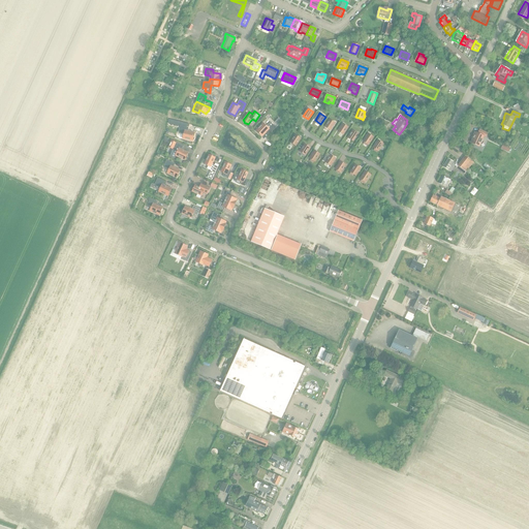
[(324,126),(331,130),(335,123),(330,119),(324,126)]
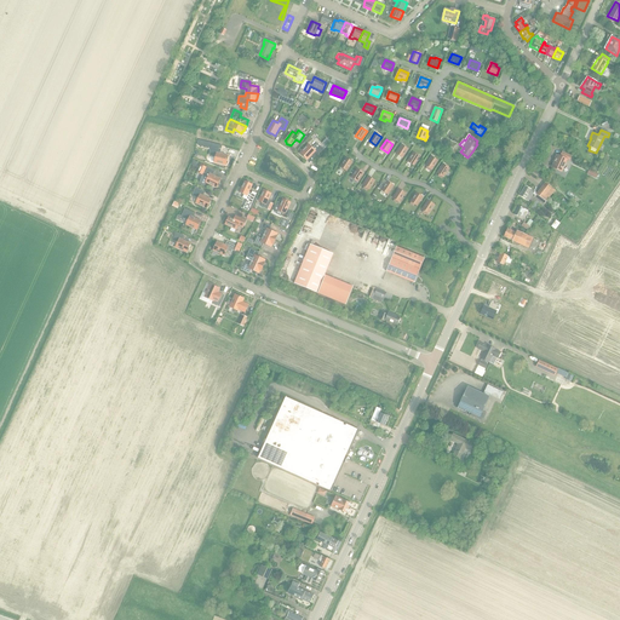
[(316,156),(323,149),(317,143),(313,148),(309,144),(300,153),(302,154),(302,155),(303,156),(304,156),(308,160),(314,153),(316,156)]
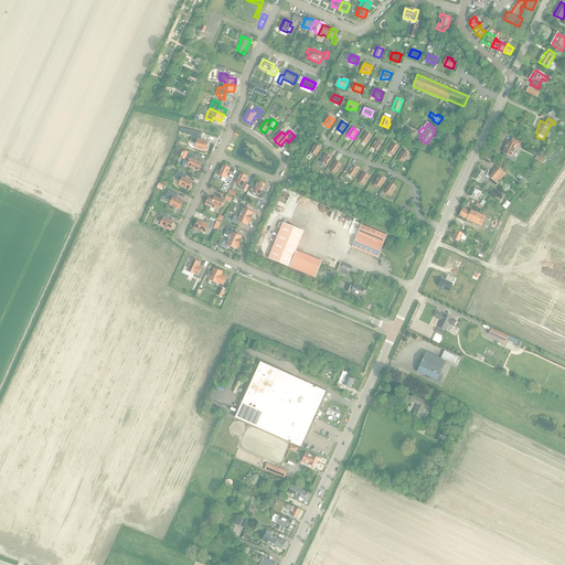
[(361,140),(366,144),(372,136),(366,132),(361,140)]
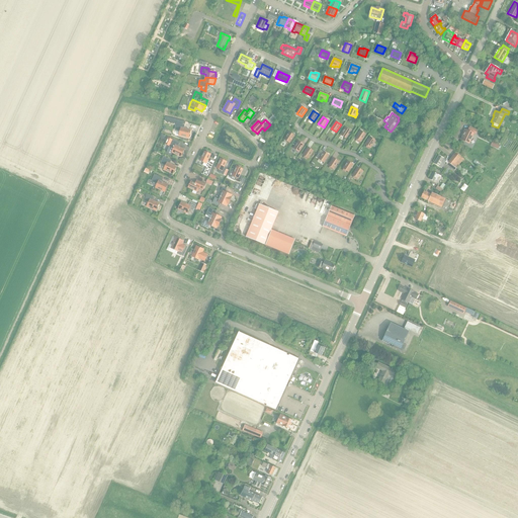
[(179,136),(189,138),(189,137),(190,137),(190,135),(190,134),(190,131),(183,128),(184,124),(176,122),(175,130),(180,131),(179,136)]
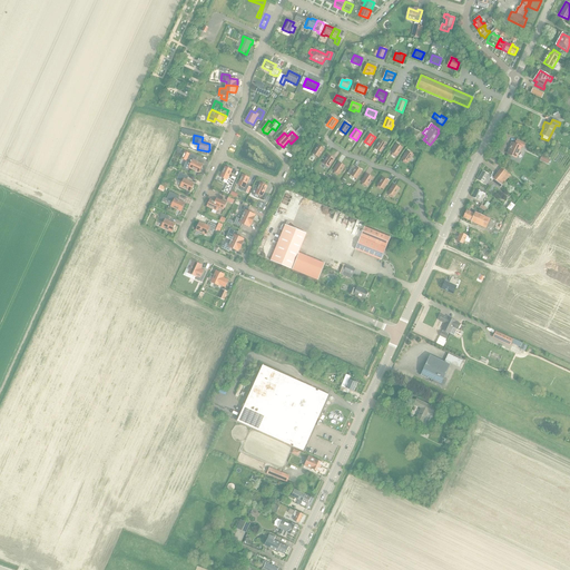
[(523,148),(526,144),(517,139),(514,144),(513,143),(508,154),(516,158),(521,147),(523,148)]
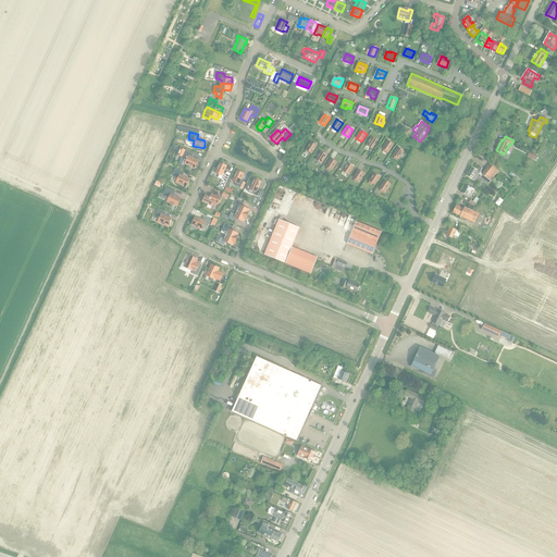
[(366,145),(372,149),(378,140),(371,137),(366,145)]
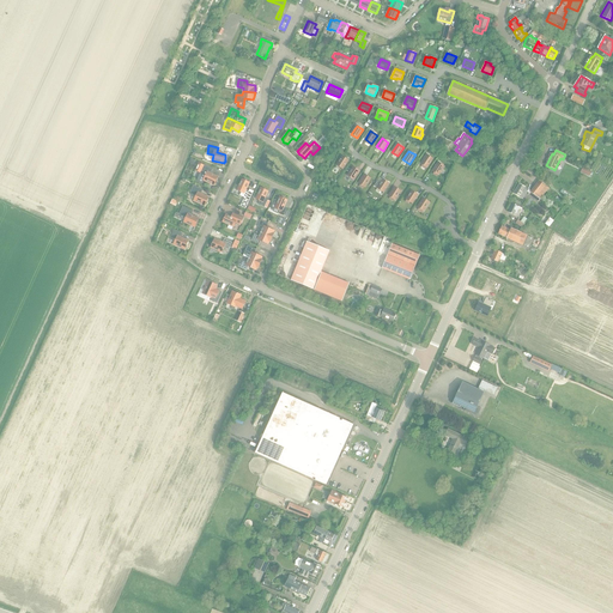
[(420,163),(428,168),(434,159),(426,155),(420,163)]
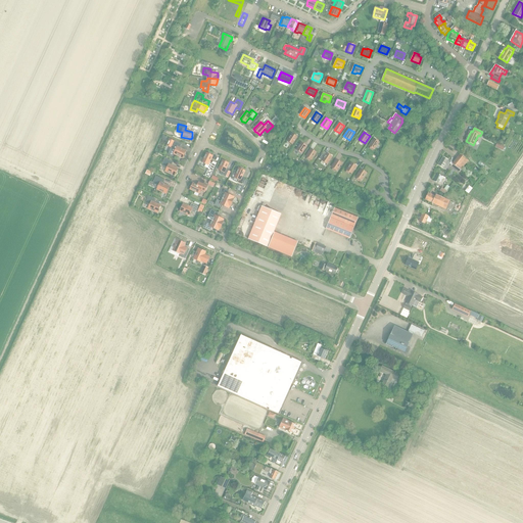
[(287,140),(292,144),(297,137),(292,133),(287,140)]
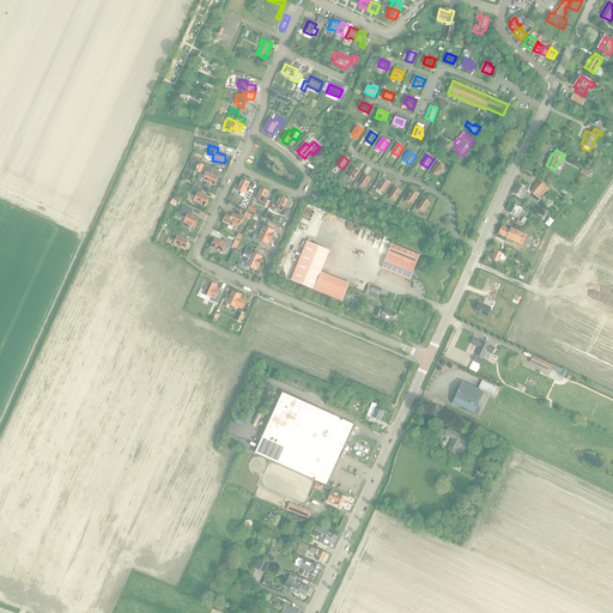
[(204,180),(214,186),(214,184),(216,184),(217,182),(217,181),(218,177),(210,173),(212,169),(199,163),(195,170),(206,175),(204,180)]
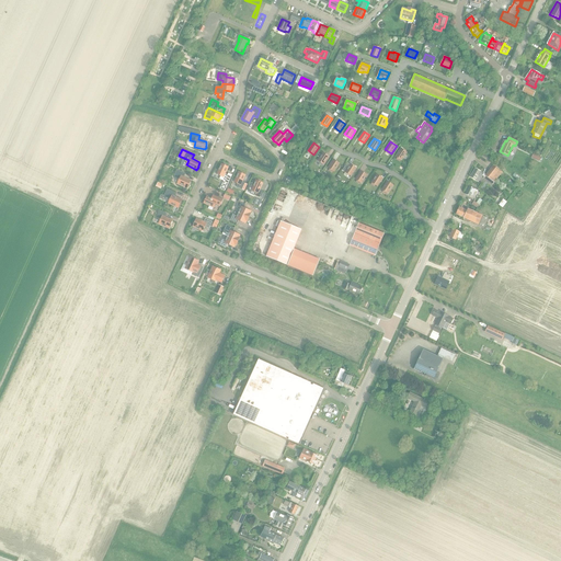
[(396,157),(401,160),(407,152),(401,149),(396,157)]
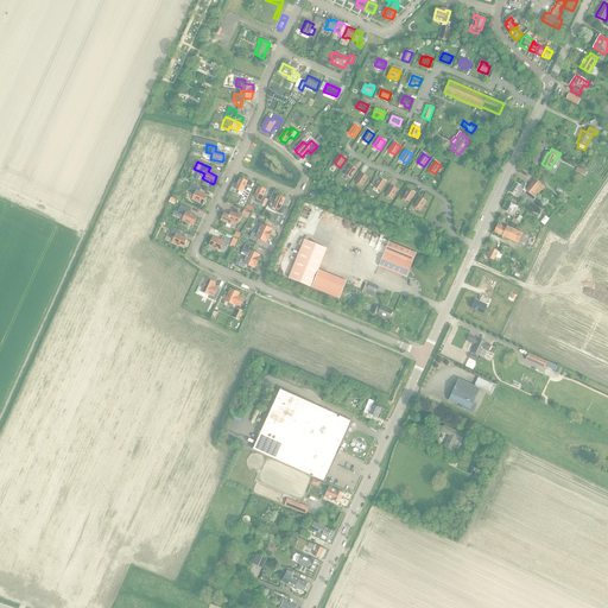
[(344,173),(350,178),(356,170),(350,165),(344,173)]
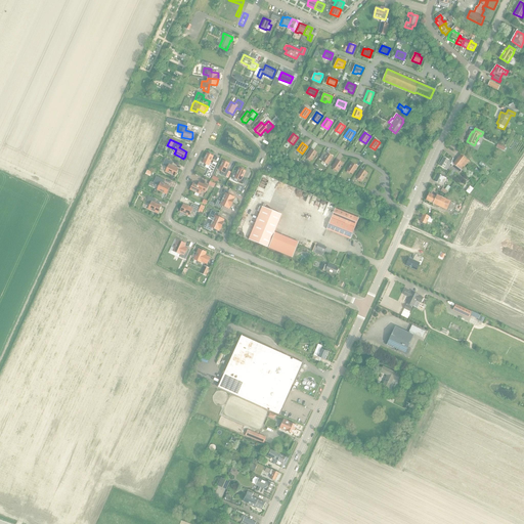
[(306,157),(312,160),(317,153),(311,149),(306,157)]
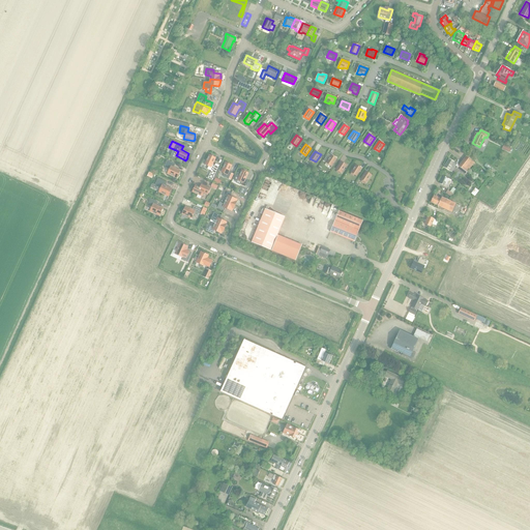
[(209,155),(205,165),(209,166),(207,169),(211,171),(208,178),(212,180),(219,166),(215,164),(214,166),(212,165),(215,157),(213,156),(211,155),(210,155),(209,155)]
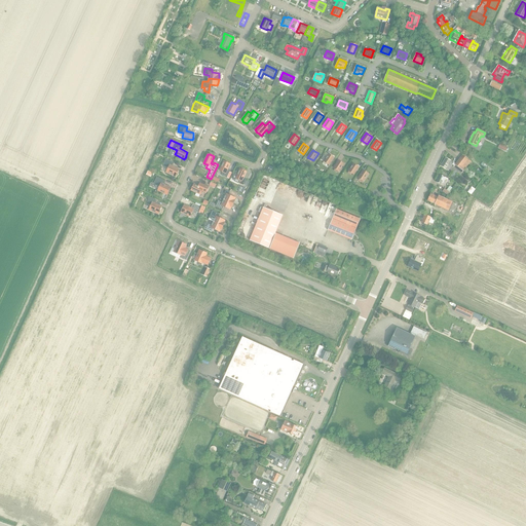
[(324,156),(321,159),(324,161),(329,164),(334,157),(329,154),(326,158),(324,156)]
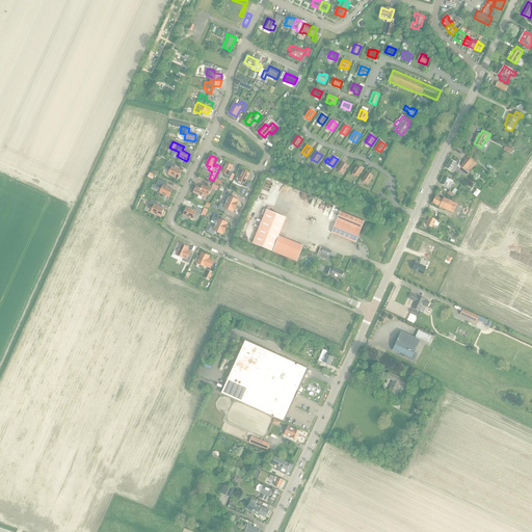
[(468,175),(469,174),(476,163),(468,157),(460,166),(456,163),(457,161),(452,158),(451,160),(446,167),(453,173),(457,166),(459,167),(458,168),(468,175)]
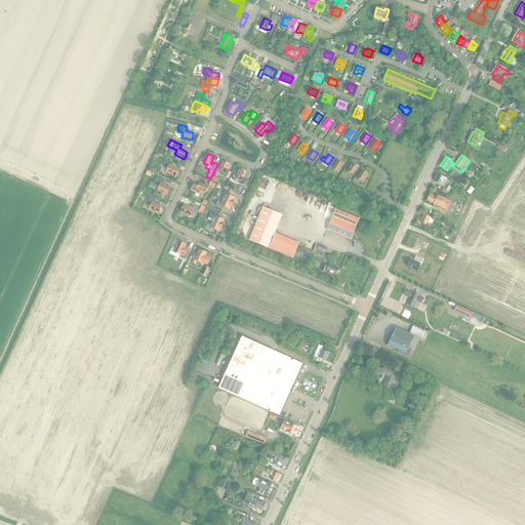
[(165,172),(174,176),(175,175),(176,175),(177,173),(177,172),(178,169),(172,166),(173,163),(166,159),(163,165),(167,167),(165,172)]
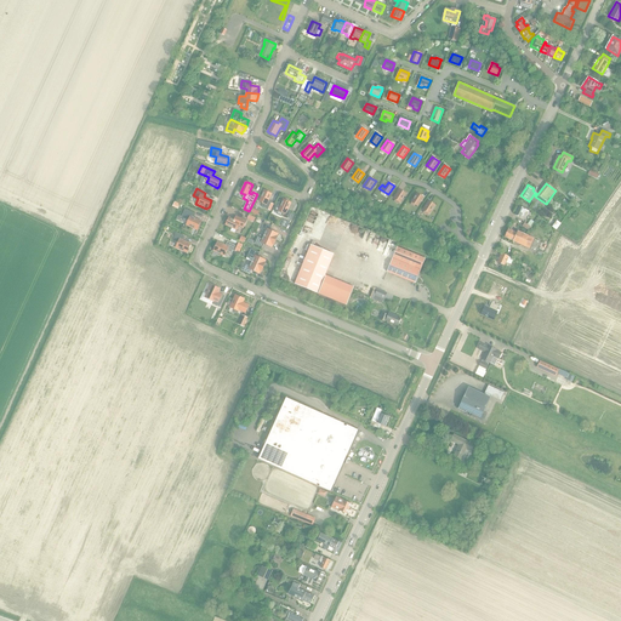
[(393,198),(400,203),(406,194),(399,189),(393,198)]
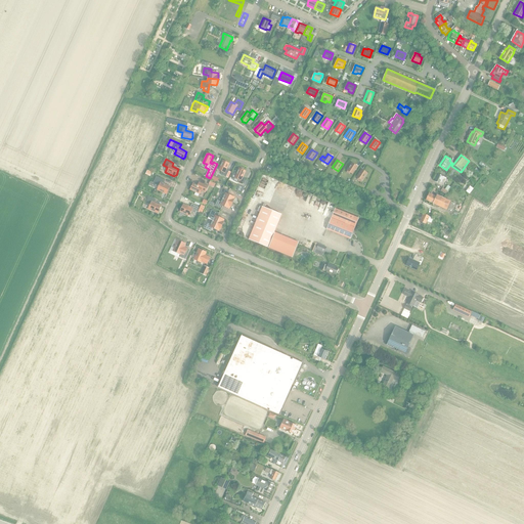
[(223,161),(218,170),(222,172),(221,175),(228,178),(231,172),(228,171),(226,170),(229,164),(227,163),(226,162),(225,161),(224,161),(223,161)]
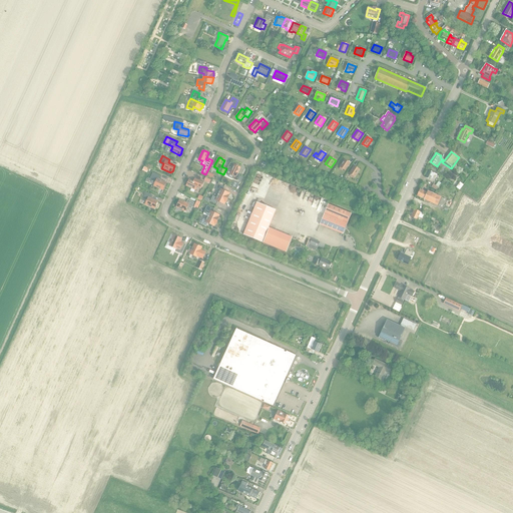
[(340,166),(345,170),(350,163),(345,159),(340,166)]
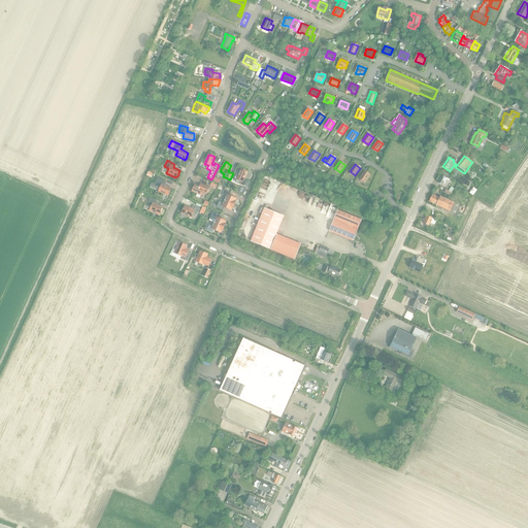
[(244,170),(242,169),(242,170),(241,169),(239,173),(235,172),(232,179),(236,180),(237,179),(240,180),(239,184),(244,186),(246,179),(244,178),(246,172),(244,171),(244,170)]
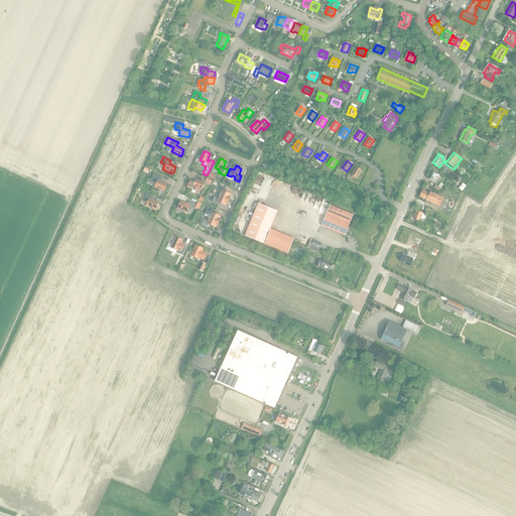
[(351,174),(357,177),(362,170),(356,167),(351,174)]
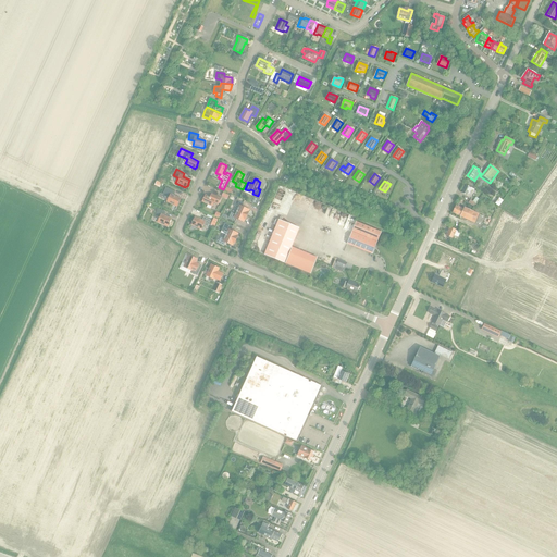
[(466,185),(461,194),(469,197),(471,197),(474,189),(470,187),(471,187),(466,185)]
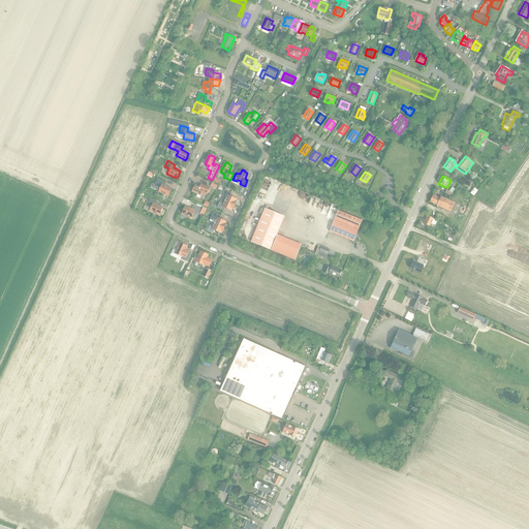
[(165,185),(166,182),(157,178),(154,185),(160,187),(157,192),(168,196),(173,188),(165,185)]
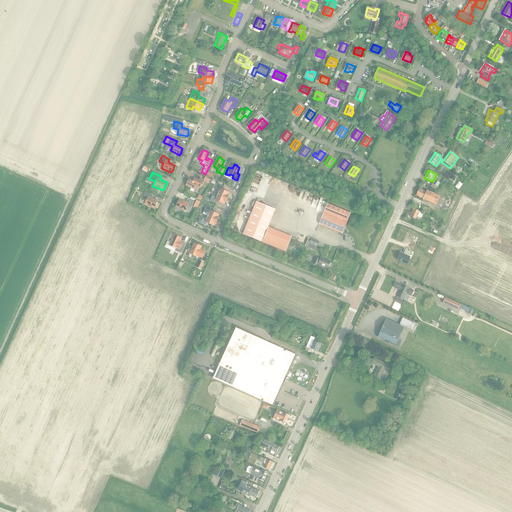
[(186,184),(186,185),(191,188),(190,190),(193,192),(195,189),(197,186),(200,188),(203,182),(195,178),(193,181),(189,179),(188,181),(187,182),(186,183),(186,184)]
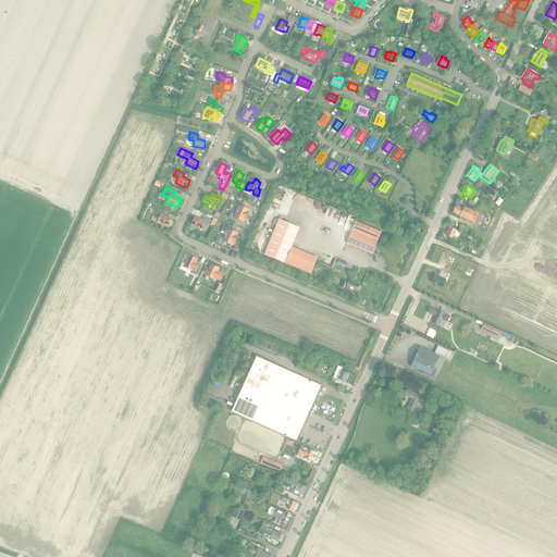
[(469,203),(473,207),(479,199),(477,197),(473,201),(471,200),(469,203)]
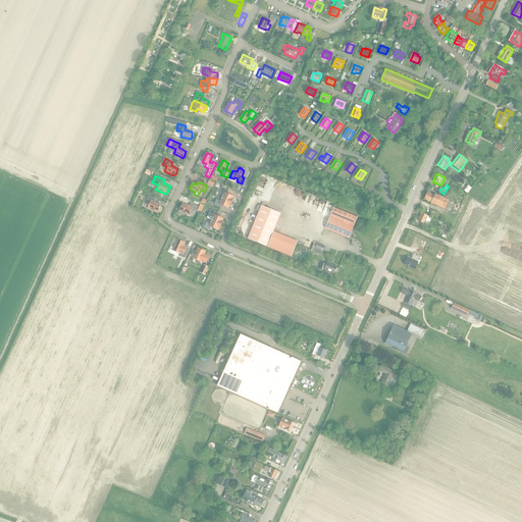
[(222,198),(231,203),(233,199),(232,199),(233,197),(226,194),(228,191),(222,188),(219,193),(223,195),(222,198)]
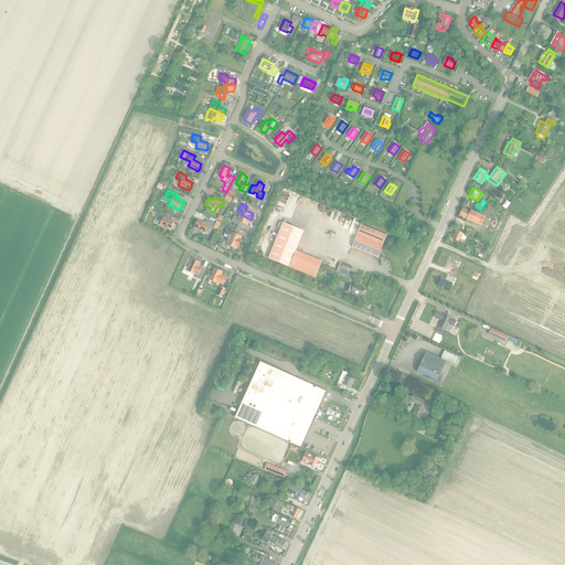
[(470,210),(470,212),(462,209),(459,216),(484,228),(489,219),(470,210)]
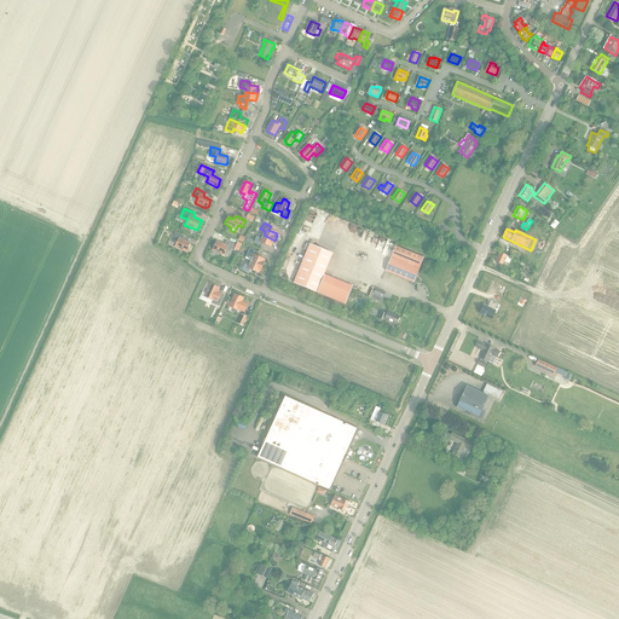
[(174,231),(171,238),(178,242),(175,247),(186,252),(187,250),(189,249),(189,248),(190,243),(183,239),(184,236),(174,231)]
